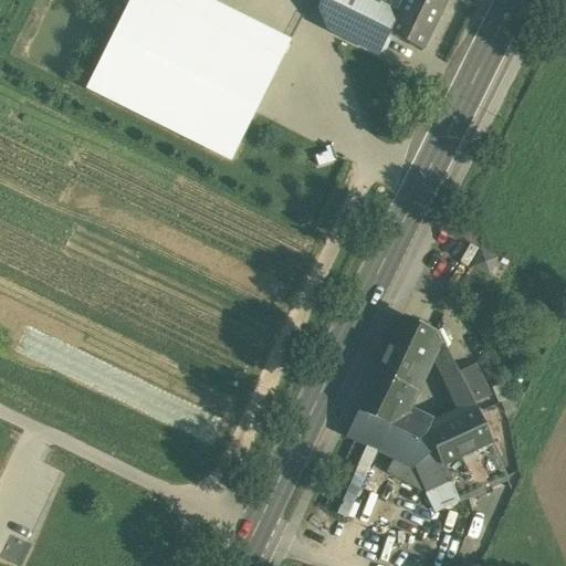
[(226,159),(276,62),(159,0),(130,0),(86,86),(226,159)]
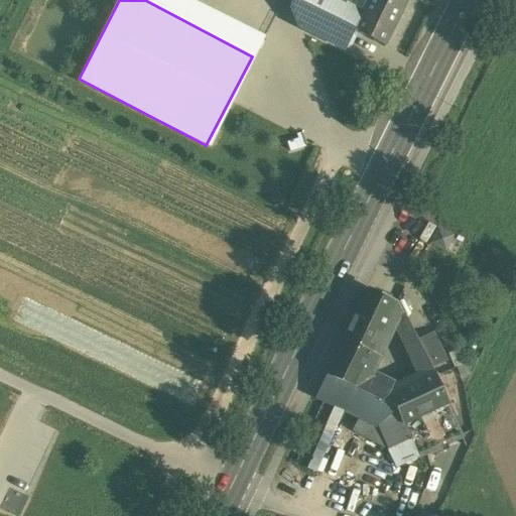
[(356,10),(336,0),(286,0),(298,27),(345,49),(353,33),(354,32),(362,13),(356,10)]
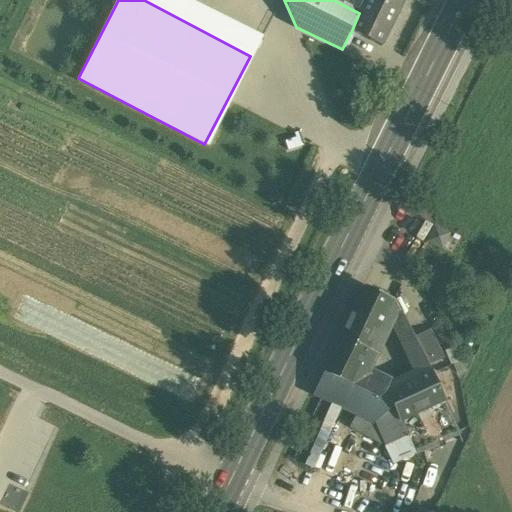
[(365,0),(362,7),(359,13),(351,32),(381,47),(404,0),(365,0)]
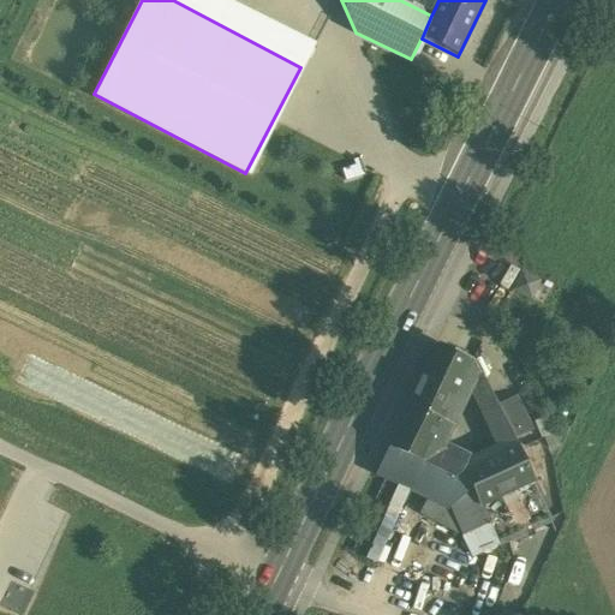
[(428,5),(424,12),(431,16),(435,9),(428,5)]
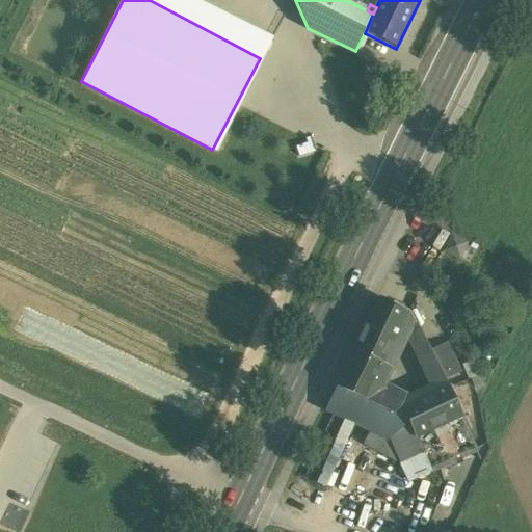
[(378,298),(353,351),(382,366),(408,313),(378,298)]
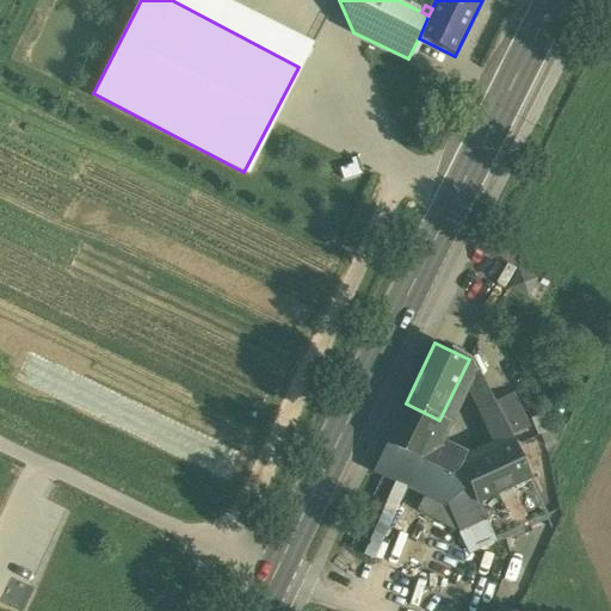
[(477,461),(431,438),(439,420),(406,403),(372,471),(445,506),(477,461)]
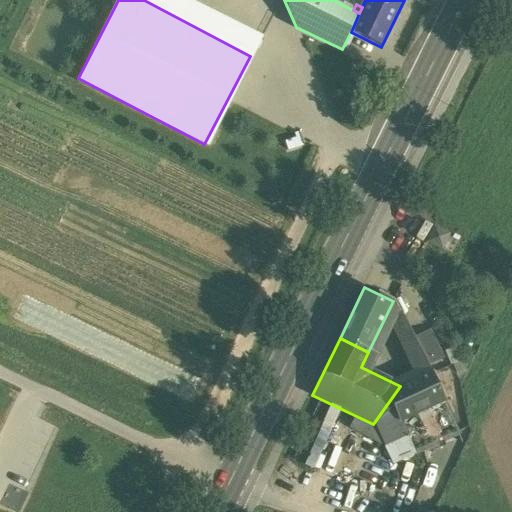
[(417,378),(400,386),(373,424),(391,463),(458,432),(421,354),(408,358),(417,378)]
